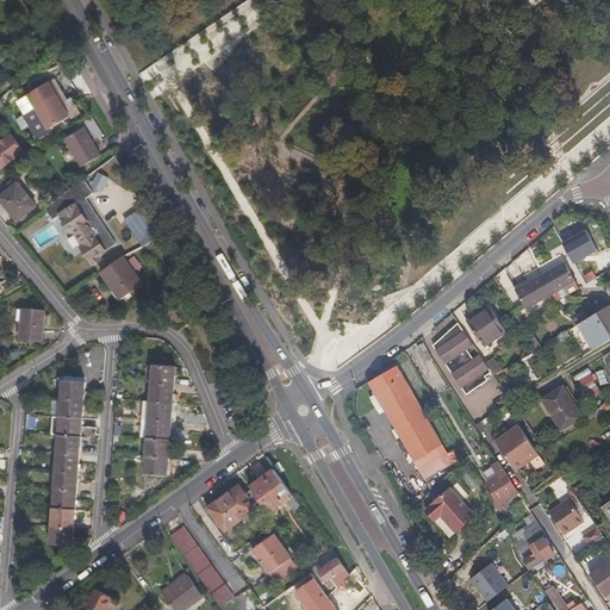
[(63,100),(66,99),(61,92),(37,106),(50,128),(72,114),(66,105),(63,100)]
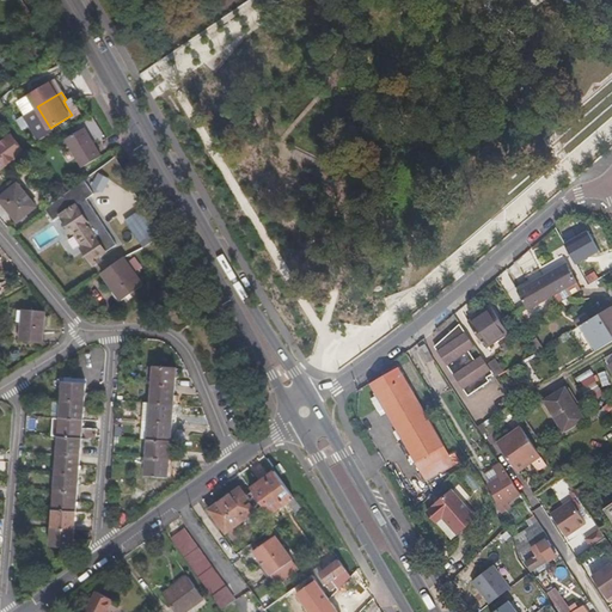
[(91,140),(90,141),(81,128),(65,139),(83,167),(101,155),(91,140)]
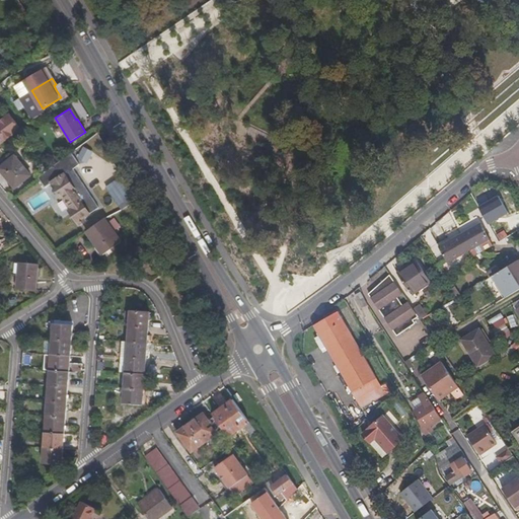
[(0,145),(22,129),(11,115),(0,123),(0,145)]
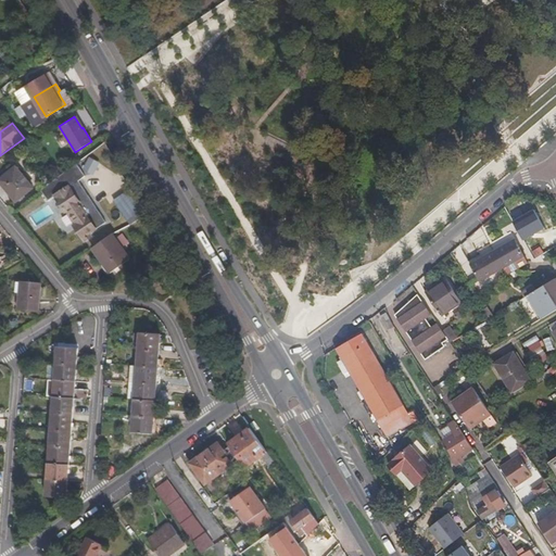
[(96,176),(101,166),(92,161),(87,171),(96,176)]
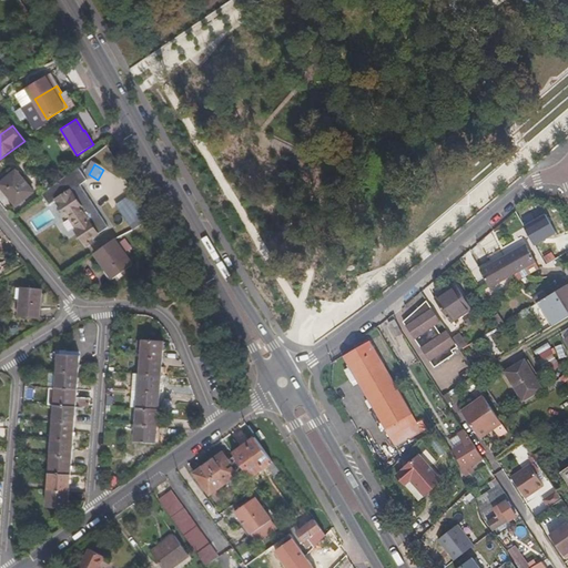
[(34,192),(17,171),(0,184),(18,208),(19,206),(19,205),(34,192)]
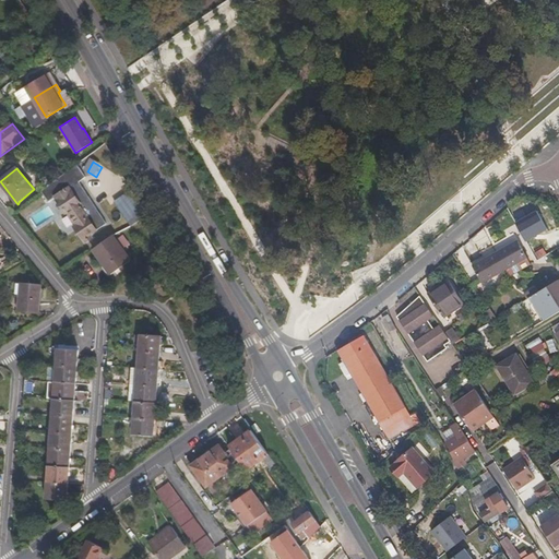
[(80,185),(86,180),(79,168),(44,193),(50,203),(58,199),(87,242),(94,238),(92,236),(107,226),(80,185)]
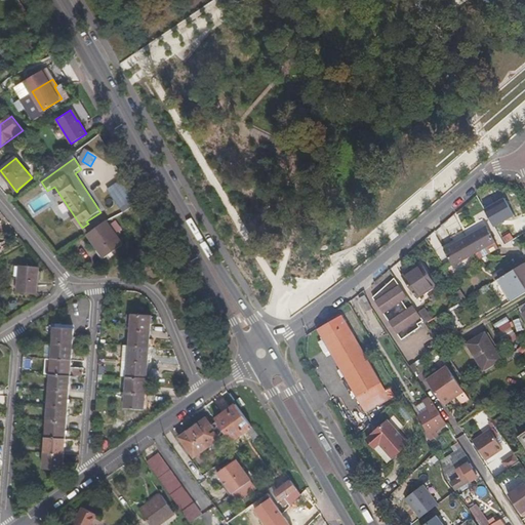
[(107,189),(124,213),(139,202),(123,177),(107,189)]
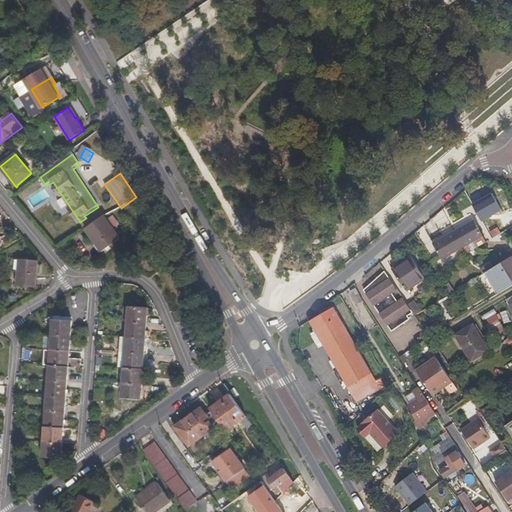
[(491,194),(472,205),(482,222),(501,210),(491,194)]
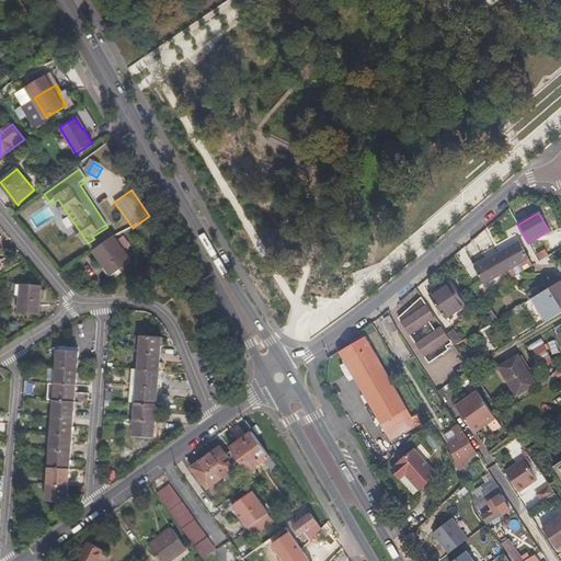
[(113,276),(133,263),(115,239),(95,252),(113,276)]
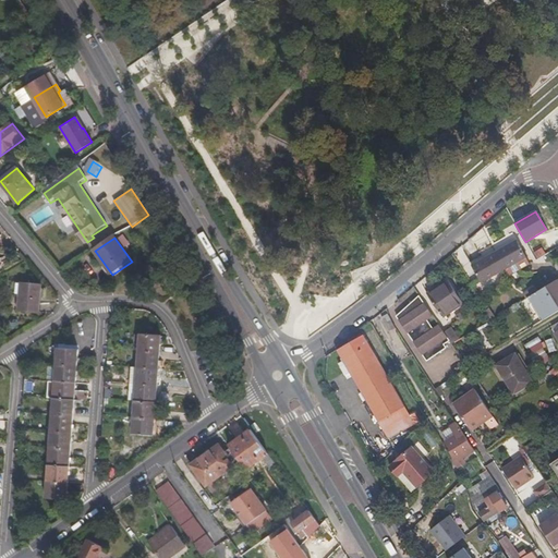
[(517,240),(472,265),(482,281),(506,268),(516,263),(526,256),(517,240)]
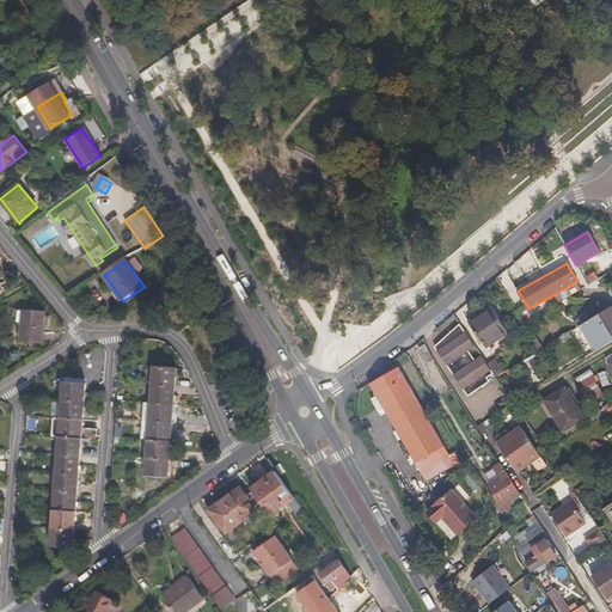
[(577,281),(565,288),(570,295),(582,289),(577,281)]
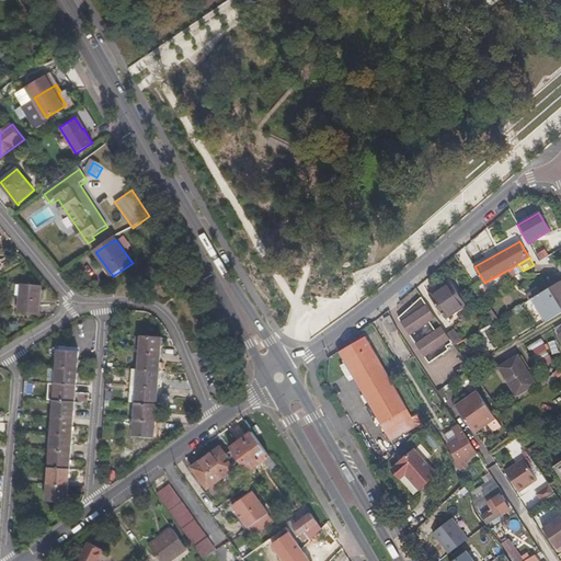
[(518,264),(508,270),(512,277),(523,271),(518,264)]
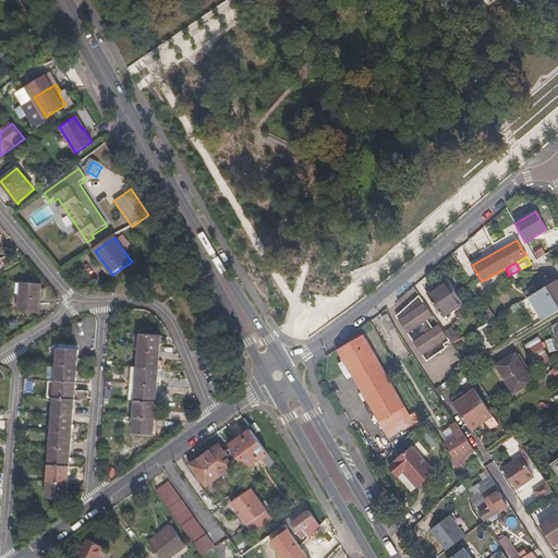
[(166,293),(178,287),(170,274),(158,281),(166,293)]
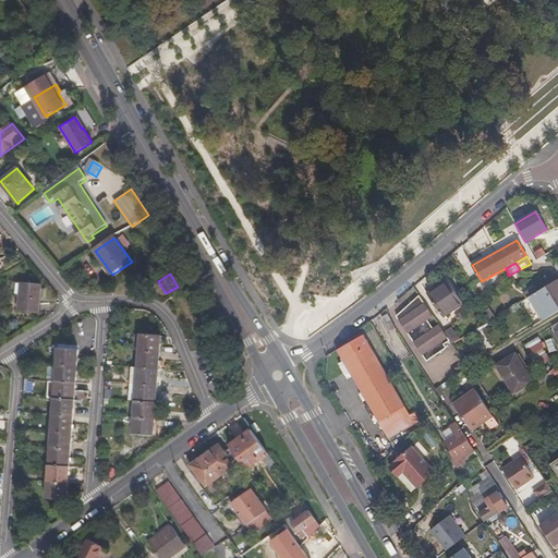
[(440,284),(428,293),(441,313),(453,305),(456,307),(463,302),(447,278),(439,283),(440,284)]
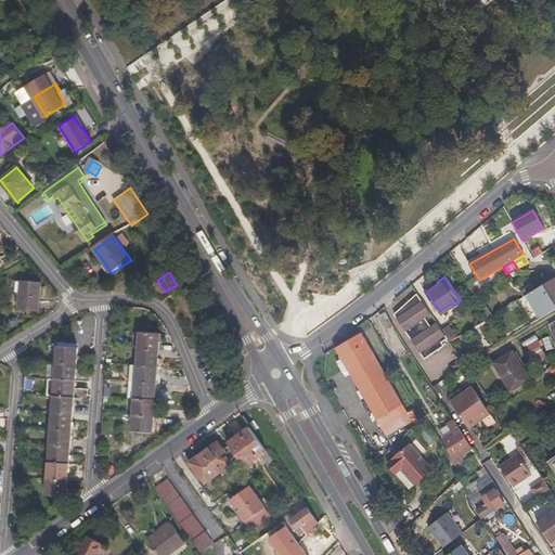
[(554,284),(551,279),(533,289),(523,296),(521,297),(530,310),(533,309),(539,318),(554,308),(554,284)]
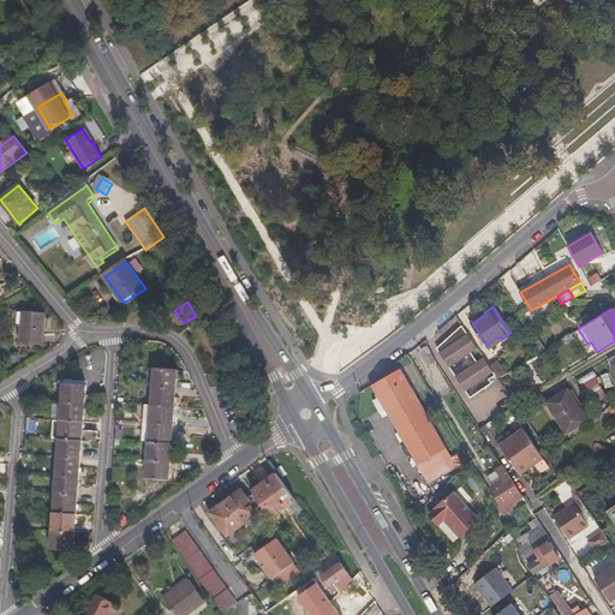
[(40,312),(22,311),(21,321),(19,344),(41,346),(45,314),(40,312)]
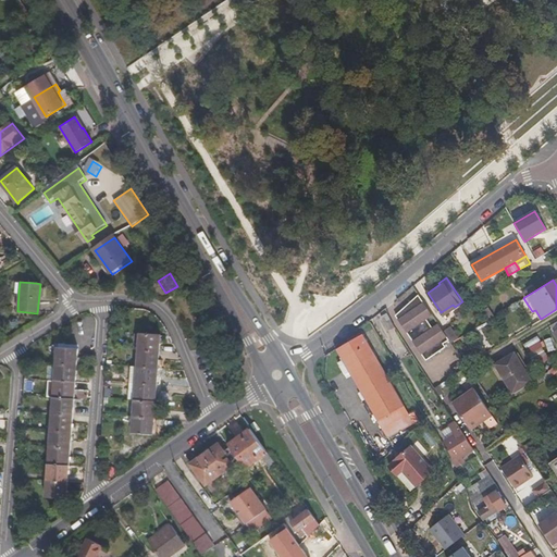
[(438,283),(425,291),(428,293),(440,284),(438,283)]
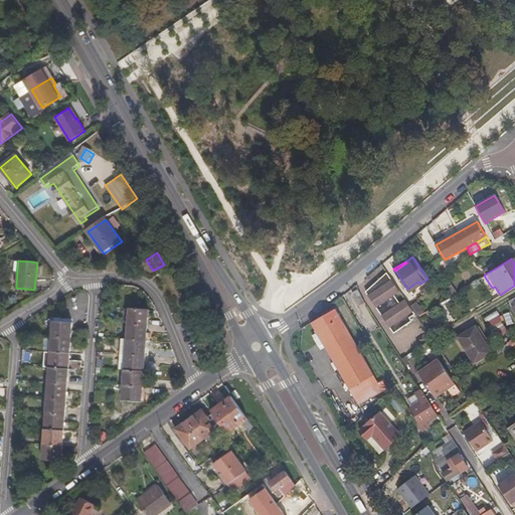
[(482,271),(485,275),(495,269),(493,264),(482,271)]
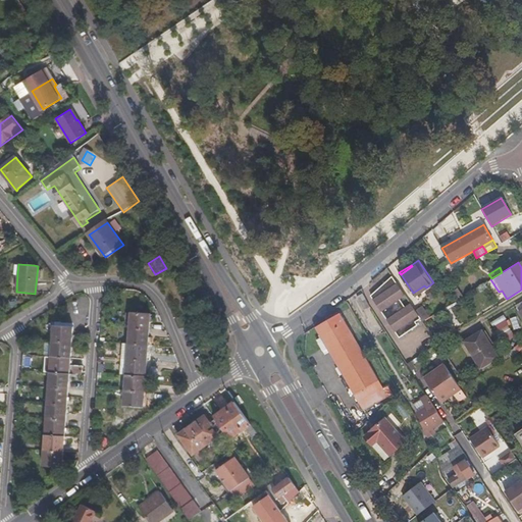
[(417,320),(420,317),(415,310),(407,298),(407,296),(393,276),(370,293),(400,336),(418,323),(417,320)]
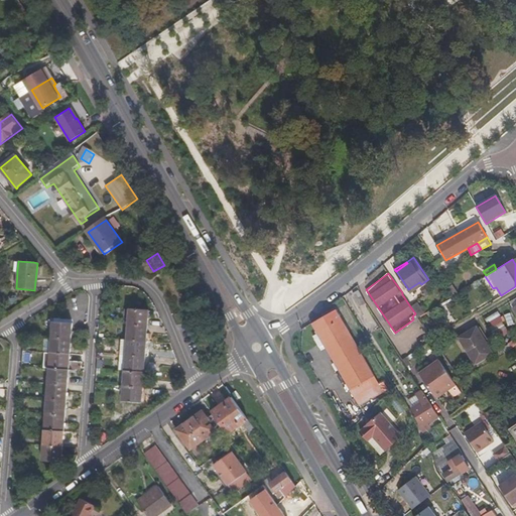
[(440,282),(445,290),(453,285),(447,278),(440,282)]
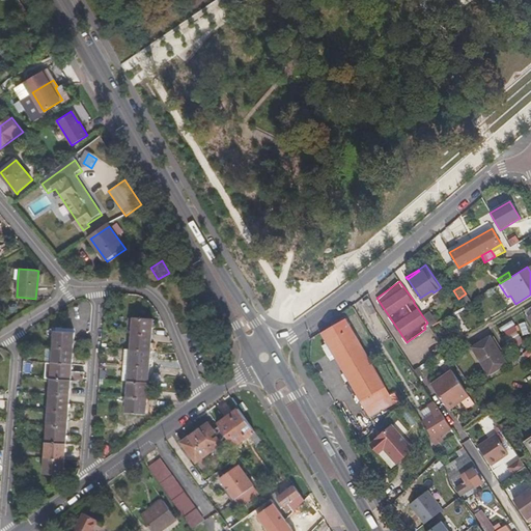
[(420,298),(421,300),(434,292),(431,290),(420,298)]
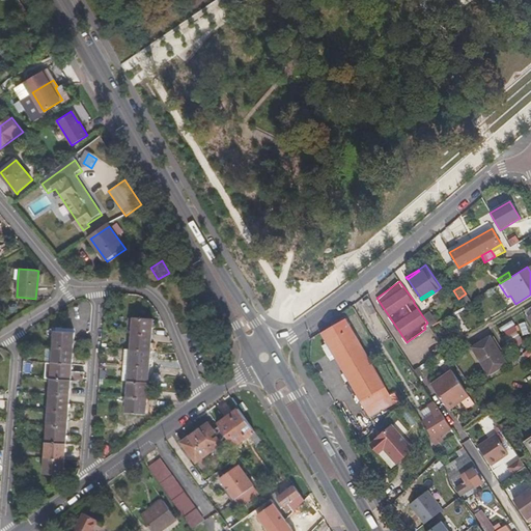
[(458,299),(464,306),(471,302),(466,294),(458,299)]
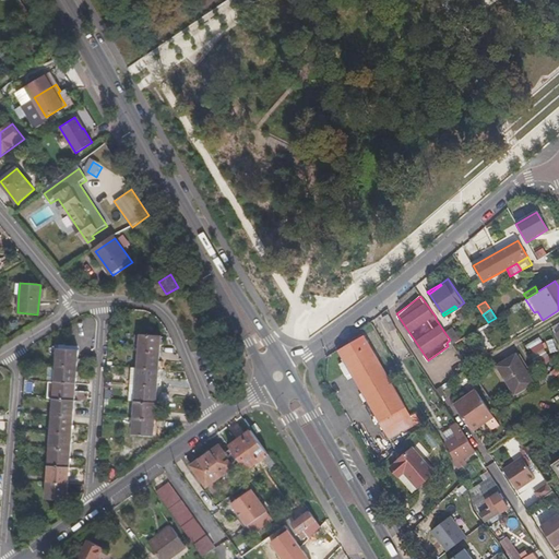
[(390,326),(395,324),(389,313),(383,317),(390,326)]
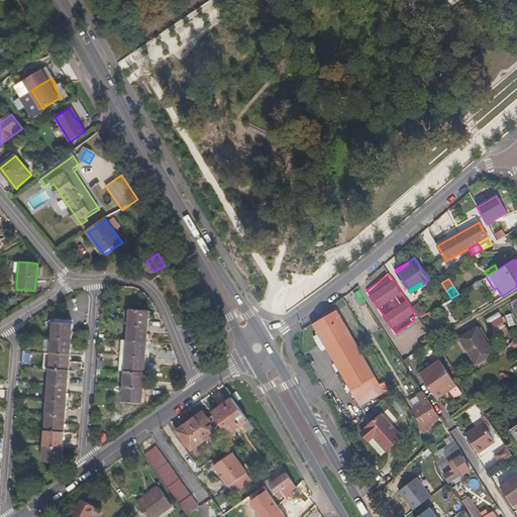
[(416,314),(419,318),(425,314),(418,303),(411,307),(416,314)]
